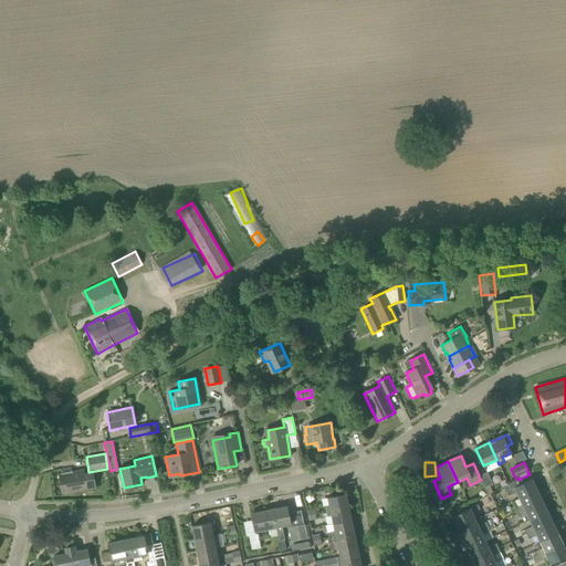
[(83,471),(71,473),(71,469),(60,470),(61,475),(59,475),(62,493),(95,486),(93,472),(83,473),(83,471)]
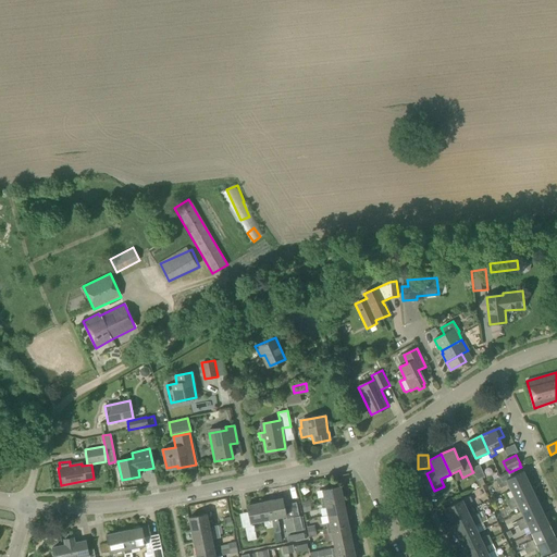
[(471,469),(473,472),(477,481),(484,477),(479,465),(471,468),(471,469)]
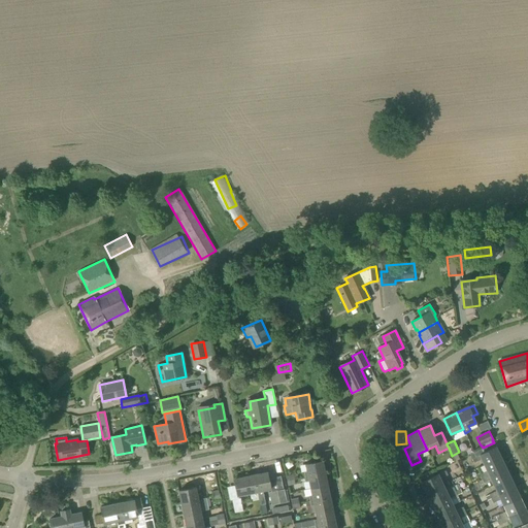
[(484,465),(500,457),(496,447),(471,459),(473,463),(482,459),(484,465)]
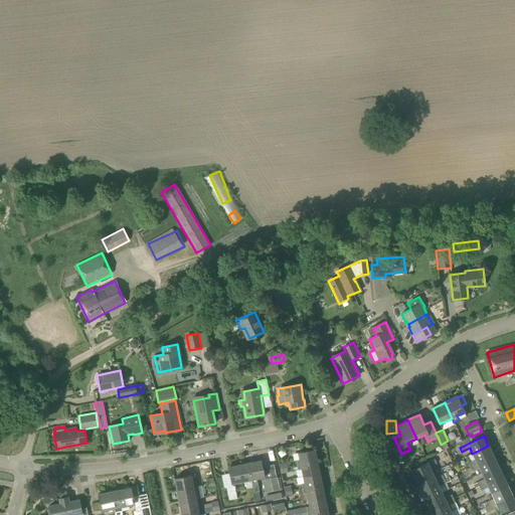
[(469,467),(493,456),(488,446),(472,454),(475,459),(467,463),(469,467)]
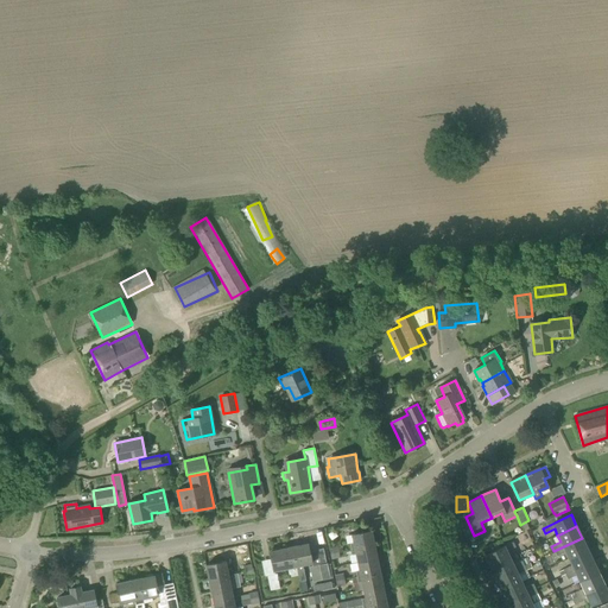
[(350,550),(374,545),(371,531),(352,534),(353,543),(349,544),(350,550)]
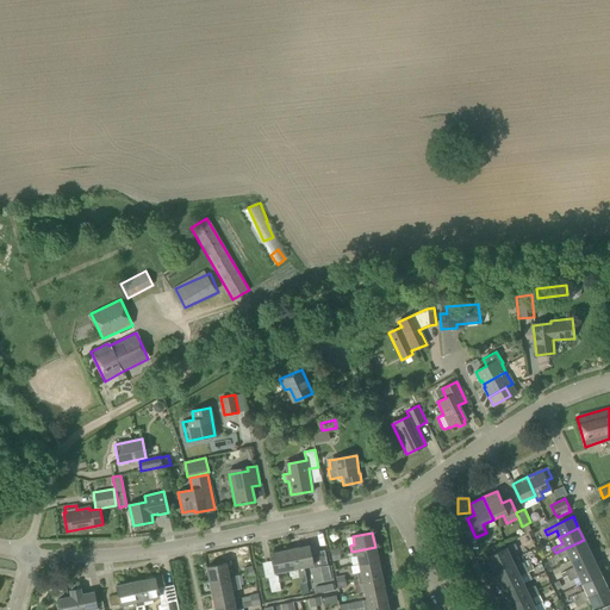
[(571,560),(590,552),(584,540),(555,553),(559,558),(567,554),(571,560)]
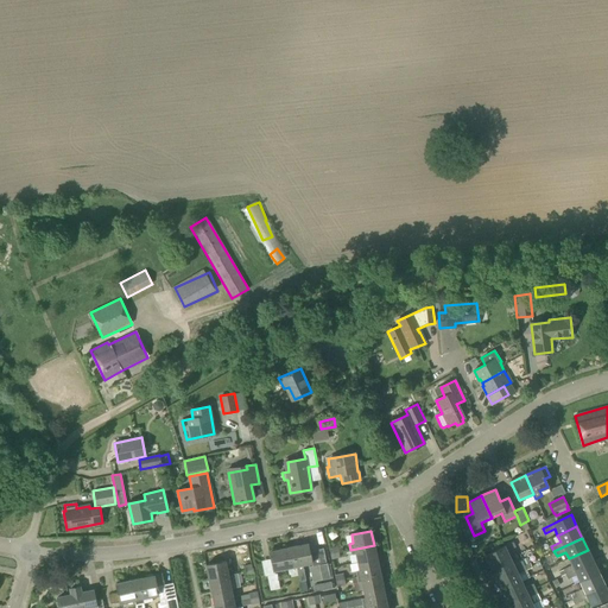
[(491,567),(510,558),(507,551),(515,548),(513,543),(505,546),(486,556),(491,567)]
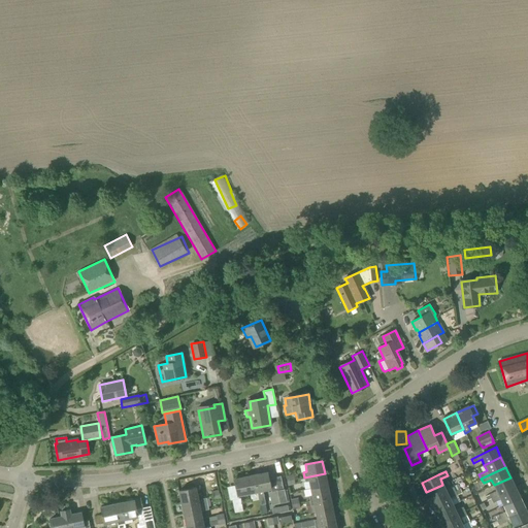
[(259,500),(258,500),(260,505),(266,504),(263,491),(270,489),(267,472),(248,476),(249,484),(255,483),(259,500)]
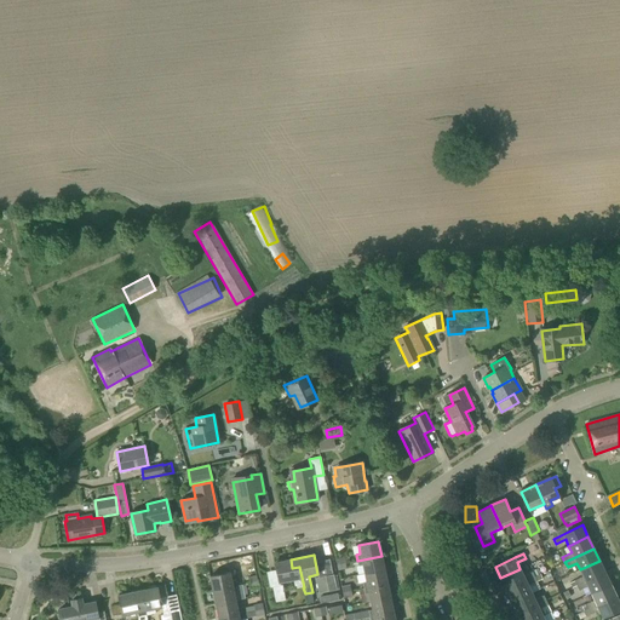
[(365,574),(384,569),(382,556),(357,561),(359,566),(363,566),(365,574)]
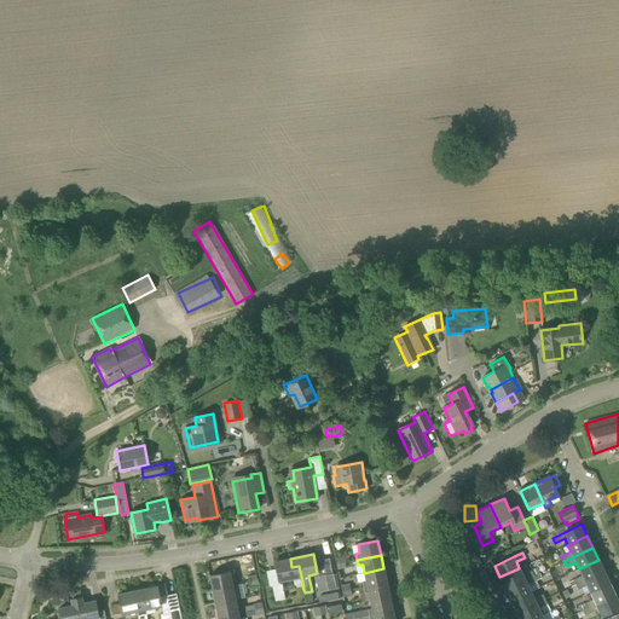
[(294,588),(302,586),(304,586),(299,566),(291,567),(290,559),(275,562),(278,582),(293,578),(294,588)]
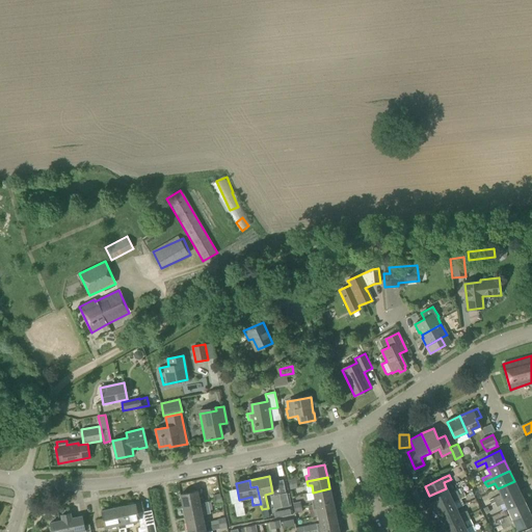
[(495,503),(519,491),(514,481),(498,488),(500,495),(493,499),(495,503)]
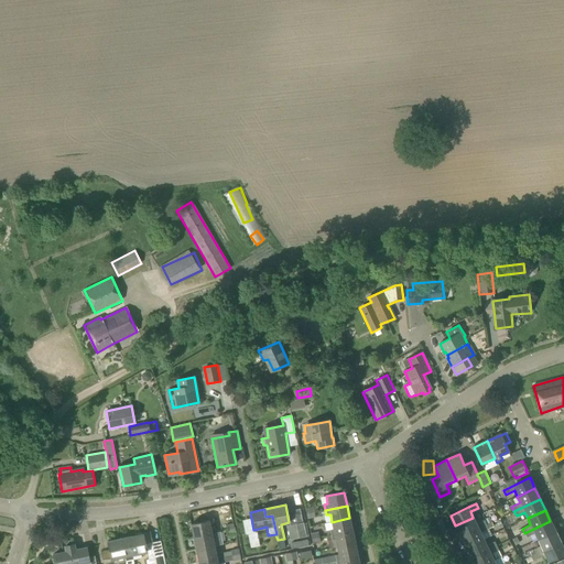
[(331,535),(353,531),(349,518),(332,522),(333,529),(329,530),(331,535)]
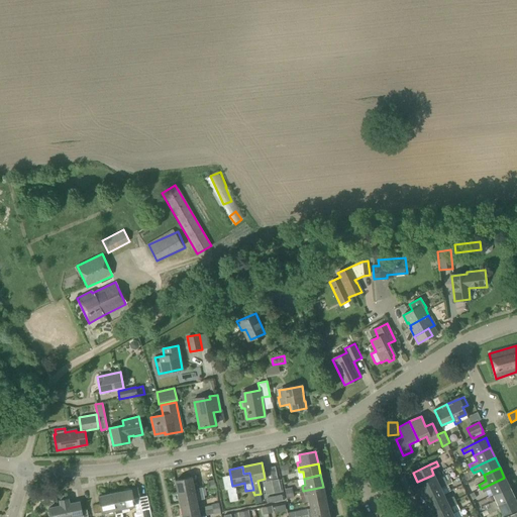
[(445,481),(444,477),(436,481),(433,475),(417,482),(422,492),(445,481)]
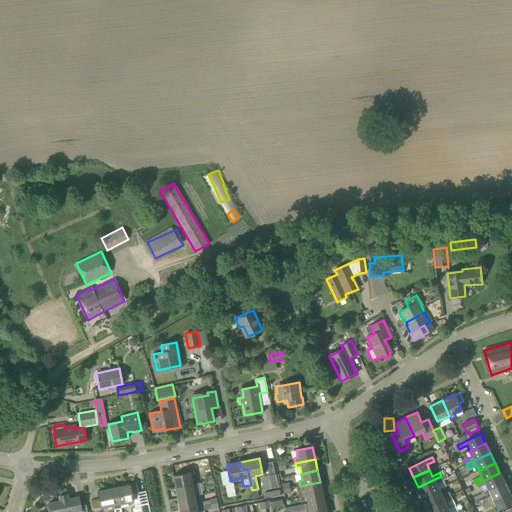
[(176,488),(195,483),(194,479),(191,479),(190,472),(173,476),(176,488)]
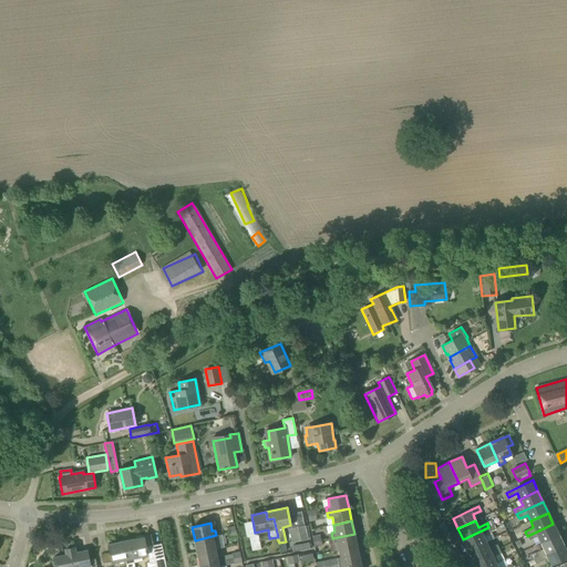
[(540,543),(558,534),(553,524),(527,536),(529,540),(537,536),(540,543)]
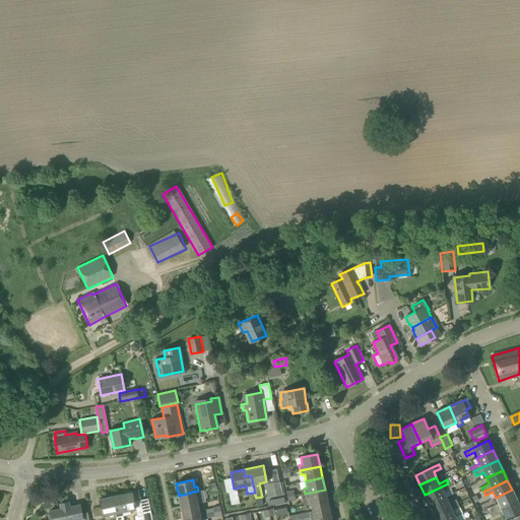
[(267,498),(282,495),(280,481),(265,484),(267,498)]
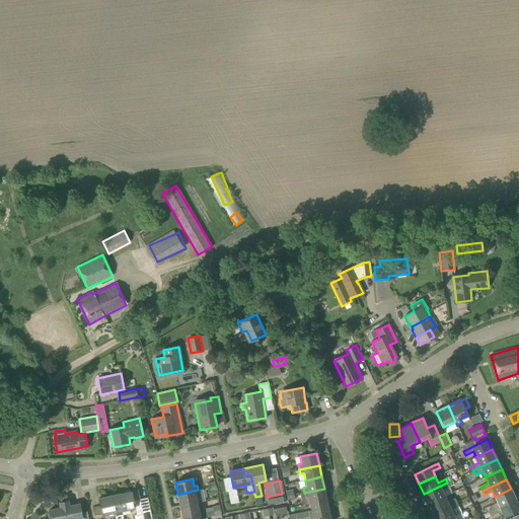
[(429,504),(445,497),(442,491),(449,487),(454,485),(452,480),(451,480),(447,483),(424,494),(429,504)]
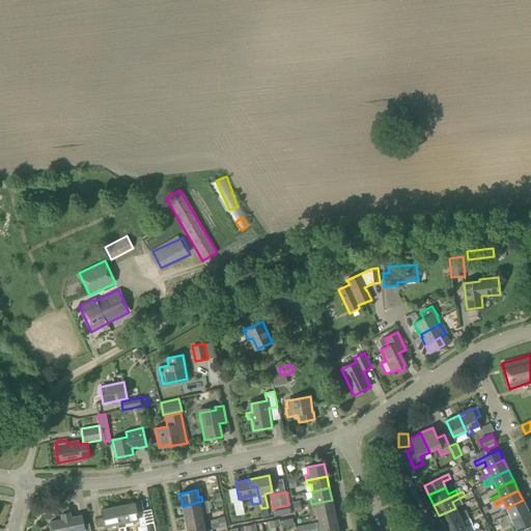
[(317,515),(334,511),(332,500),(311,504),(307,505),(308,509),(312,508),(314,515),(317,515)]
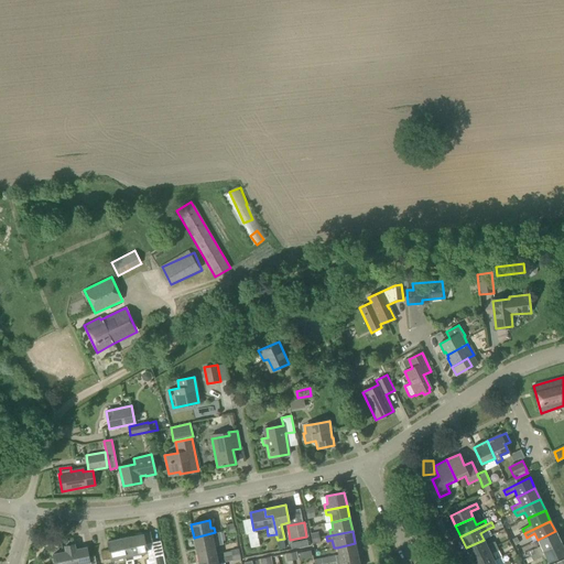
[(534,554),(561,542),(555,531),(538,540),(541,546),(532,550),(534,554)]
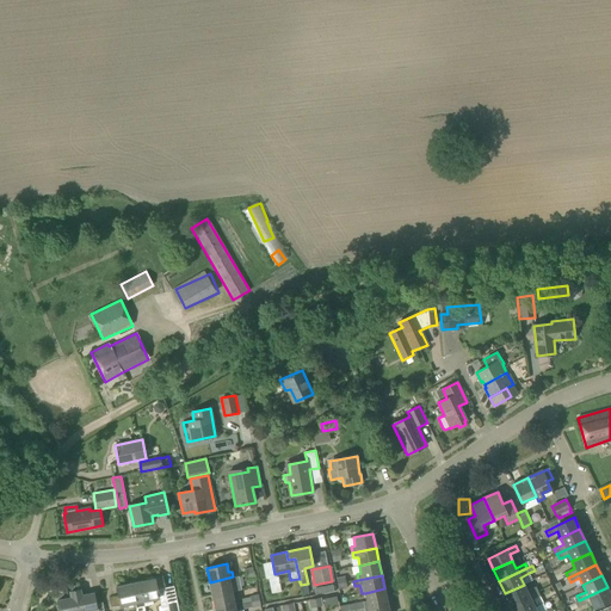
[(233,576),(210,582),(213,596),(232,592),(230,584),(234,582),(233,576)]
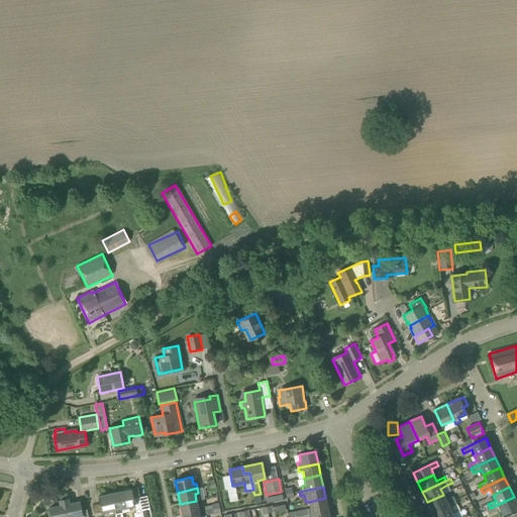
[(228,496),(236,495),(235,488),(227,490),(228,496)]
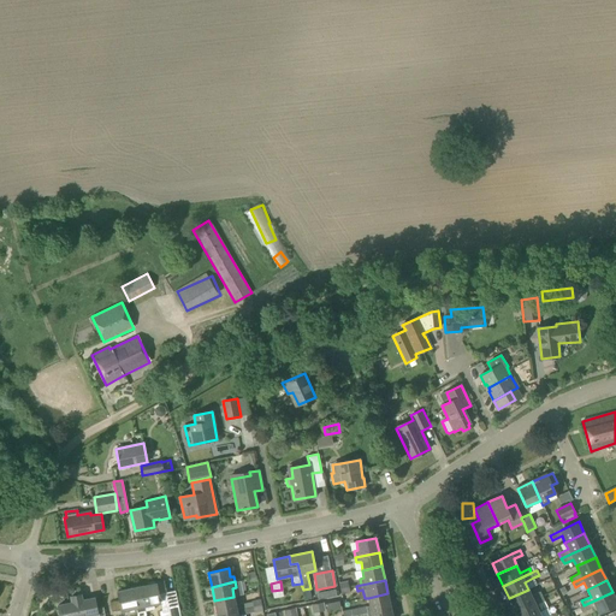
[(164,582),(134,588),(135,597),(142,597),(144,611),(146,611),(154,610),(153,604),(160,603),(159,596),(166,594),(164,582)]
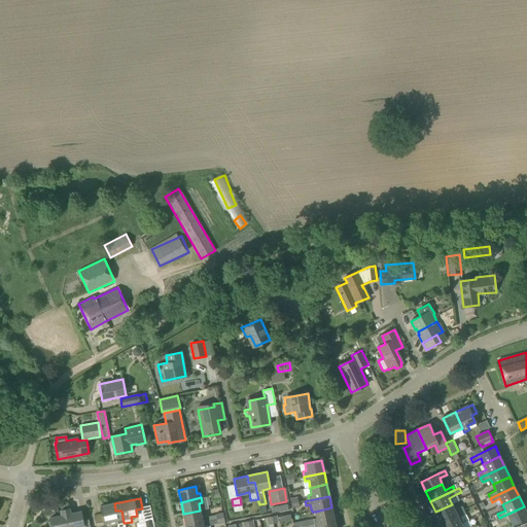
[(123,526),(126,526),(125,523),(124,523),(121,511),(115,511),(114,503),(100,506),(104,523),(116,520),(116,526),(123,526)]
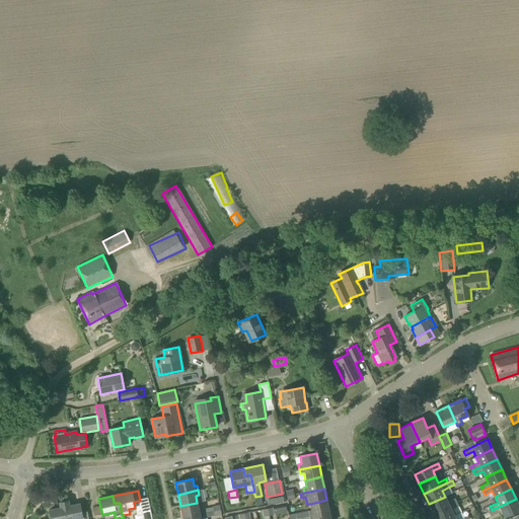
[(237,497),(229,498),(230,505),(239,503),(237,497)]
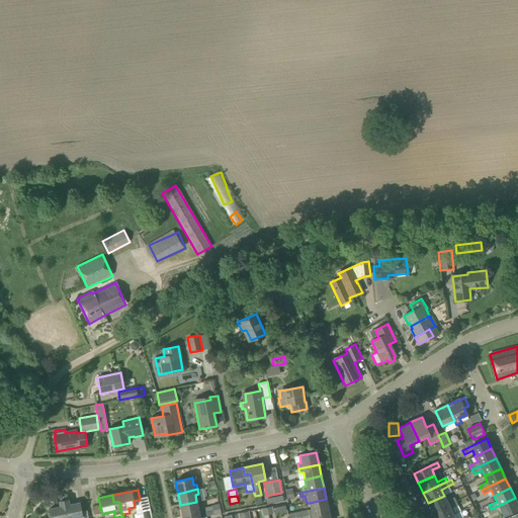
[(444,496),(428,503),(432,513),(456,502),(454,498),(446,501),(444,496)]
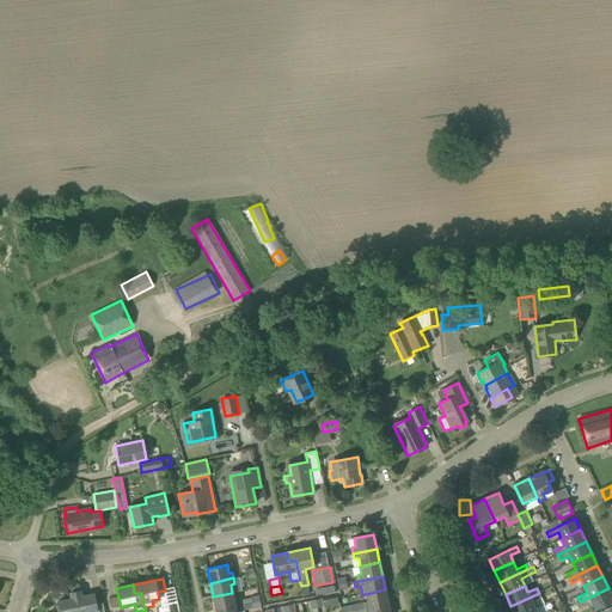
[(175,588),(169,589),(160,601),(161,609),(158,609),(158,611),(178,611),(175,588)]
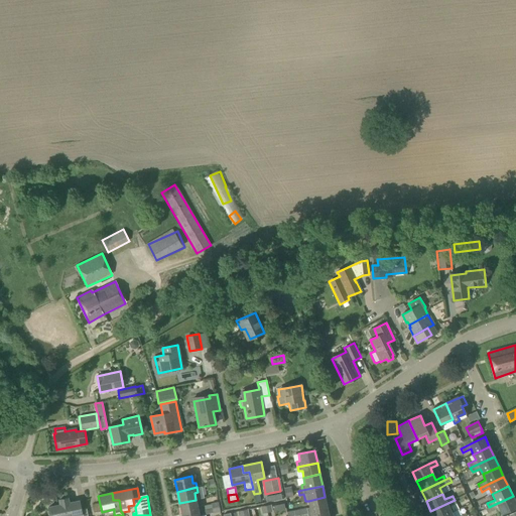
[(515,503),(513,496),(489,507),(491,511),(499,508),(502,514),(515,506),(515,503)]
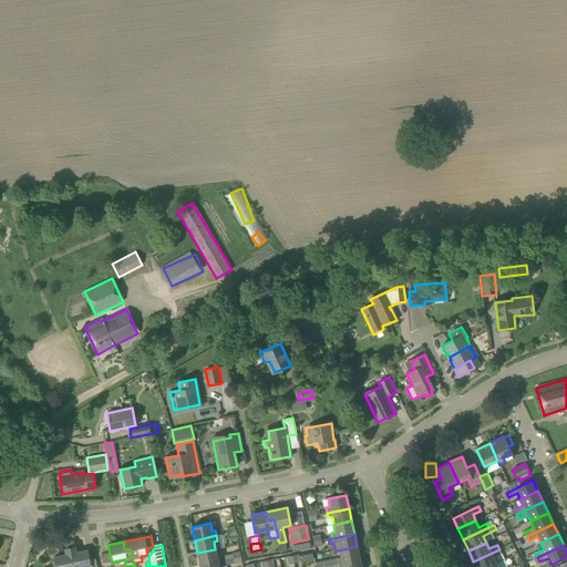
[(340,558),(315,563),(316,566),(321,566),(323,566),(327,566),(338,565),(360,560),(357,546),(339,550),(340,558)]
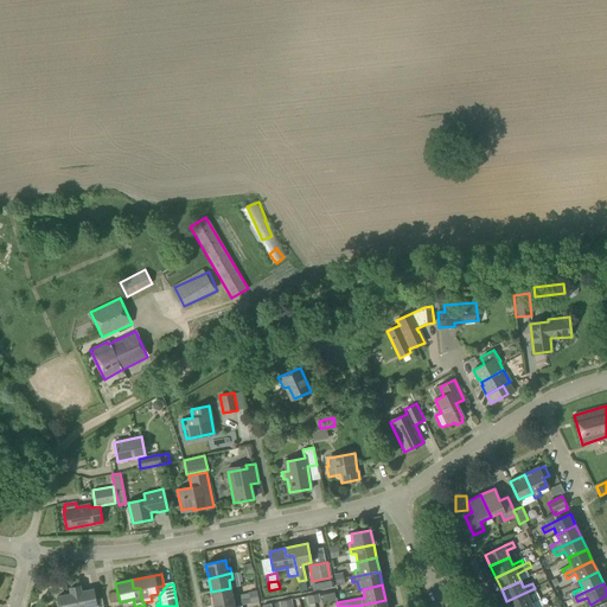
[(70,594),(57,596),(58,606),(103,606),(101,599),(95,600),(93,589),(81,592),(80,586),(69,588),(70,594)]
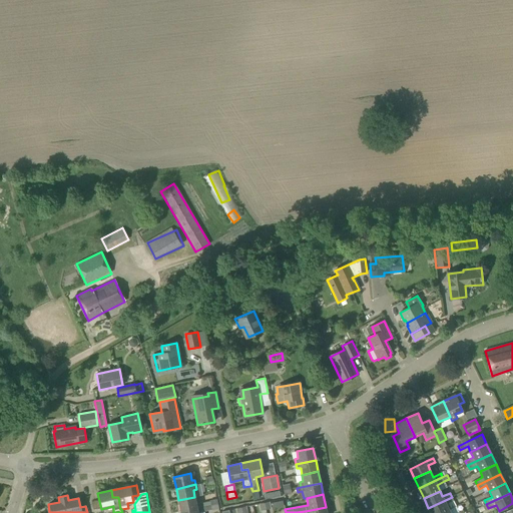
[(194,497),(178,500),(180,512),(200,508),(199,503),(196,504),(194,497)]
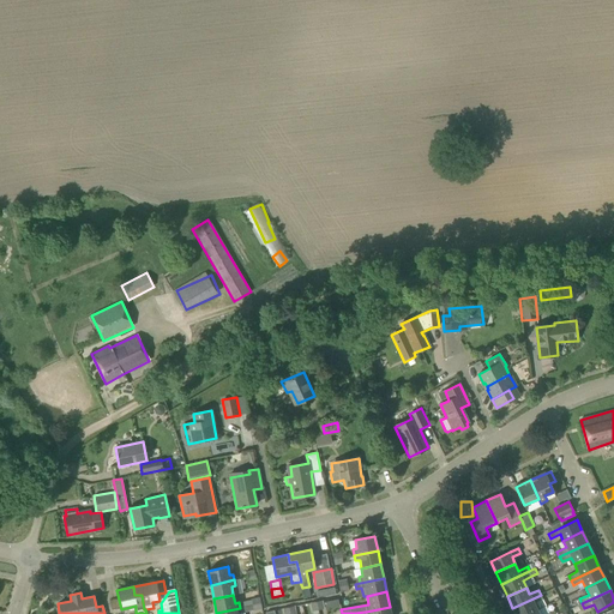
[(515,613),(529,613),(537,611),(534,603),(543,600),(541,595),(512,608),(515,613)]
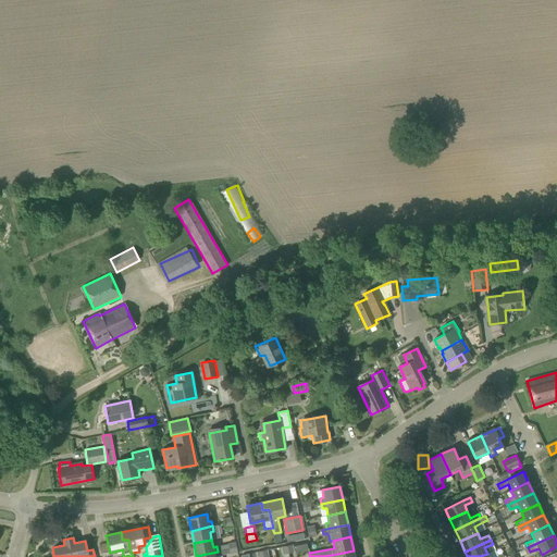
[(229,549),(236,547),(235,542),(227,544),(220,546),(221,551),(229,549)]
